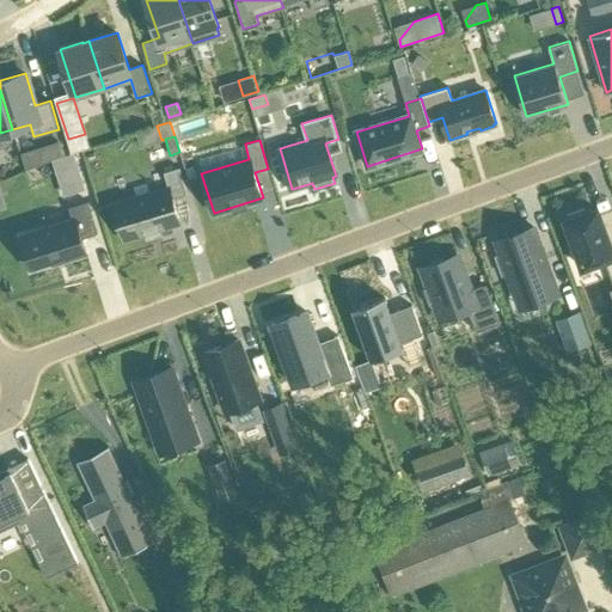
[(36,148),(41,164),(65,154),(61,141),(36,148)]
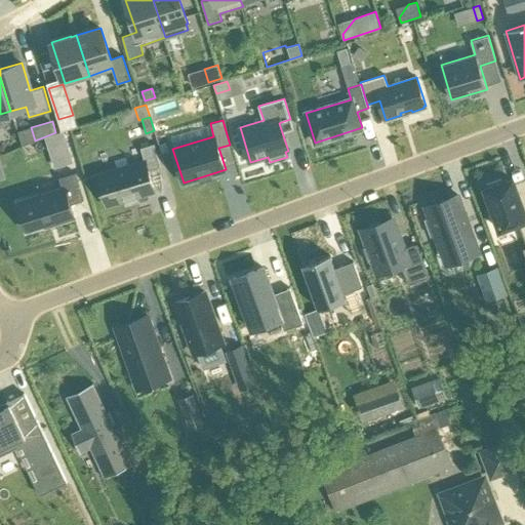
[(64,131),(45,137),(54,166),(73,160),(64,131)]
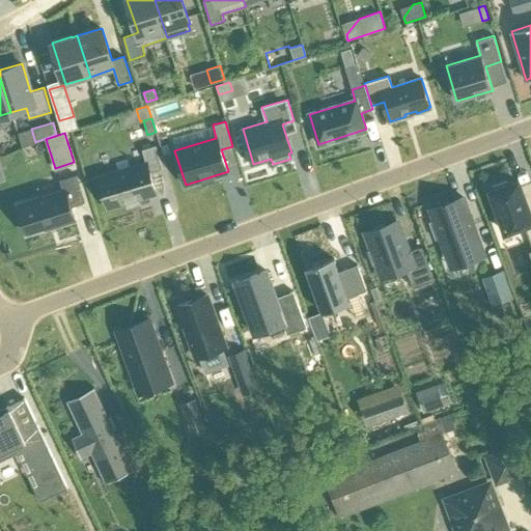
[(98,176),(108,208),(157,194),(150,172),(163,168),(156,145),(142,149),(146,162),(98,176)]
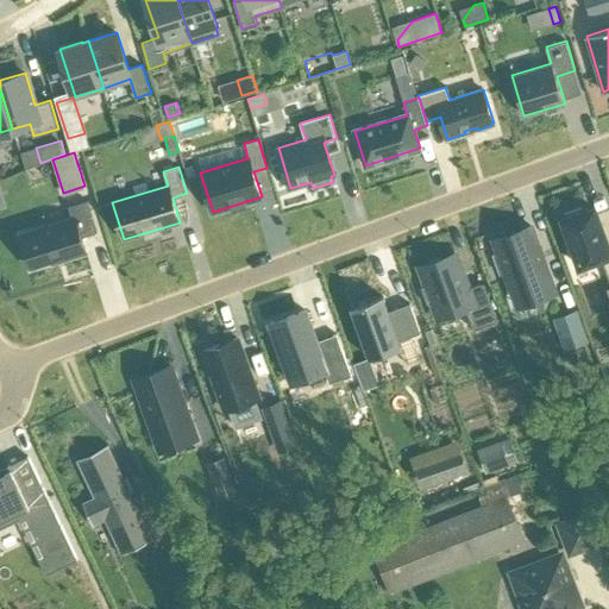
[(74,220),(22,236),(31,268),(86,251),(81,237),(98,231),(88,201),(69,207),(74,220)]
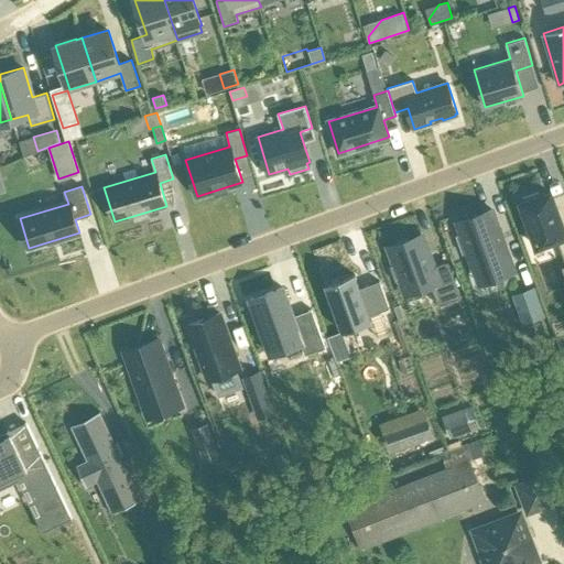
[(540,196),(538,193),(522,198),(524,202),(521,203),(537,246),(557,239),(563,258),(563,210),(559,213),(551,193),(540,196)]
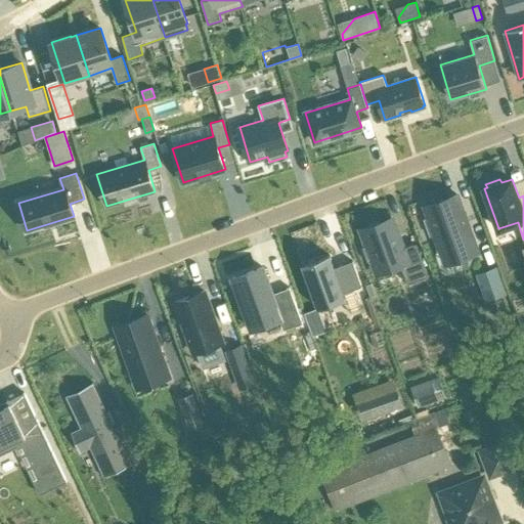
[(429,217),(424,218),(430,235),(435,234),(441,252),(474,241),(457,194),(425,206),(429,217)]
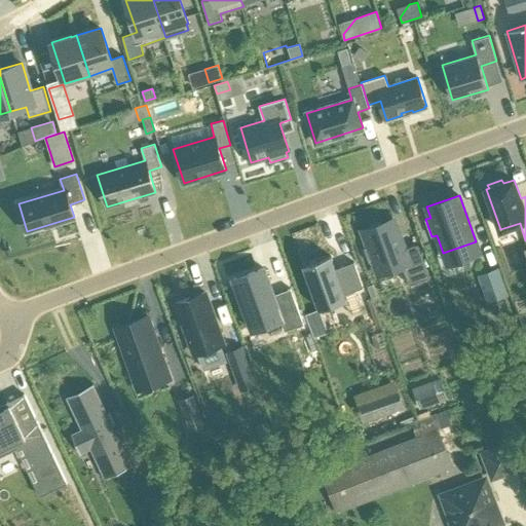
[(393,219),(362,230),(368,247),(364,248),(370,262),(373,261),(378,274),(403,265),(410,285),(430,277),(418,245),(405,249),(393,219)]
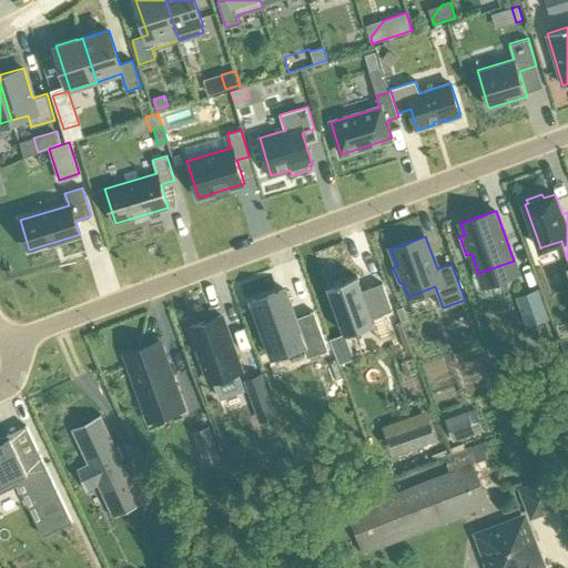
[(356,275),(327,285),(345,333),(374,322),(372,317),(393,310),(383,282),(362,290),(356,275)]
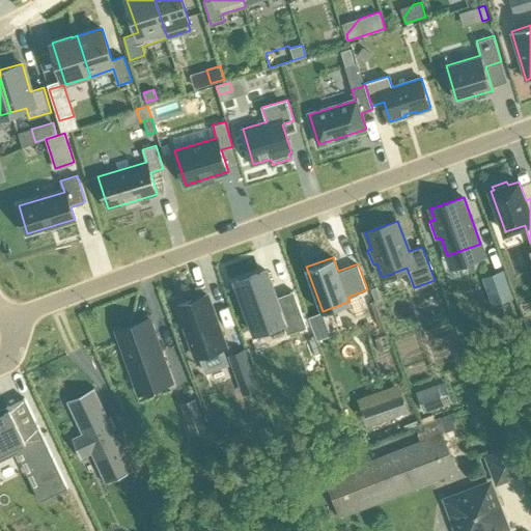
[(495,287),(487,289),(493,305),(512,298),(502,269),(490,273),(495,287)]
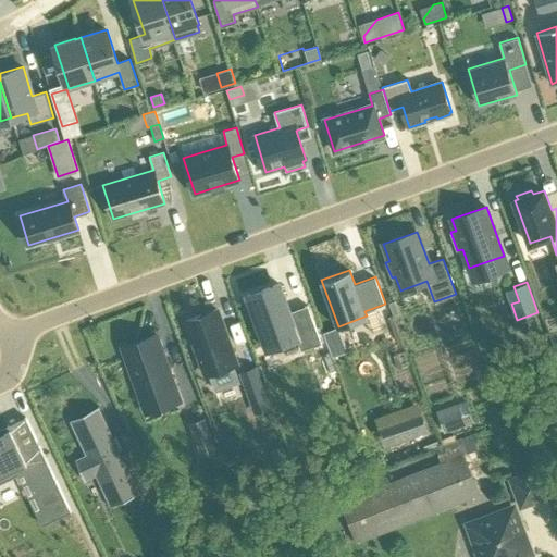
[(282,287),(249,299),(267,348),(297,337),(301,350),(321,343),(308,305),(289,311),(282,287)]
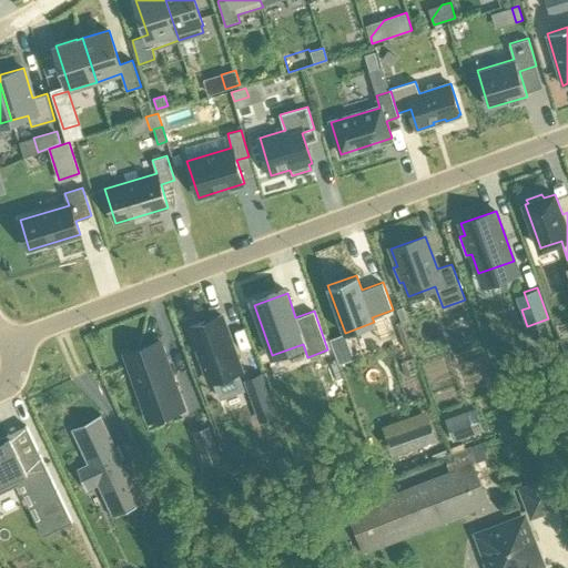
[(191,326),(211,382),(241,371),(221,316),(191,326)]
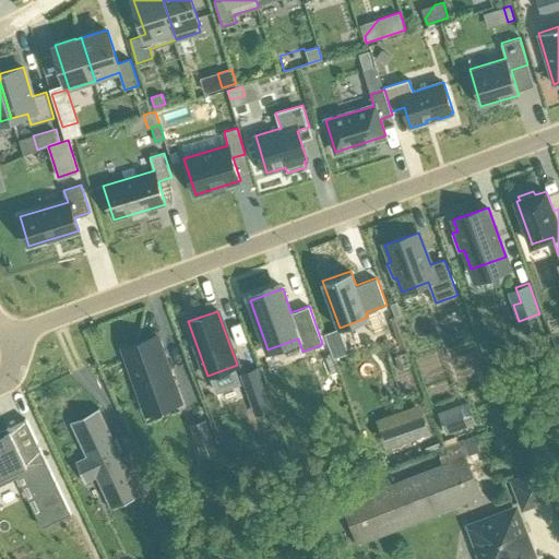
[(157,336),(122,348),(141,400),(176,387),(157,336)]
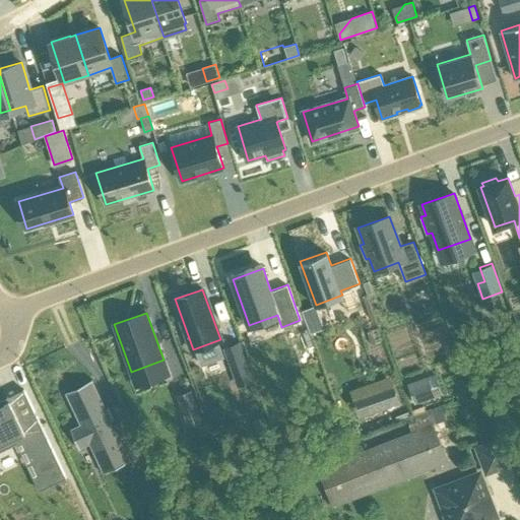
[(236,370),(249,366),(240,342),(228,346),(236,370)]
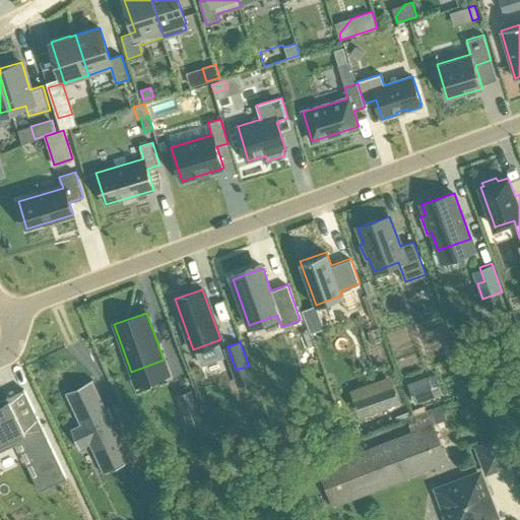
[(438,380),(410,390),(415,403),(442,394),(438,380)]
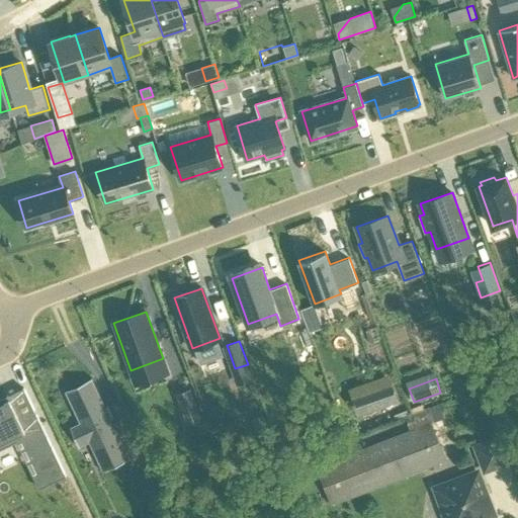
[(93,379),(67,392),(81,422),(71,427),(80,446),(89,442),(97,459),(124,446),(93,379)]
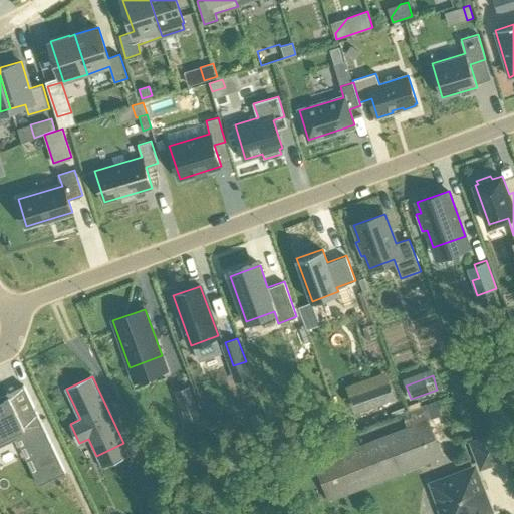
[(389,380),(349,396),(355,414),(396,399),(389,380)]
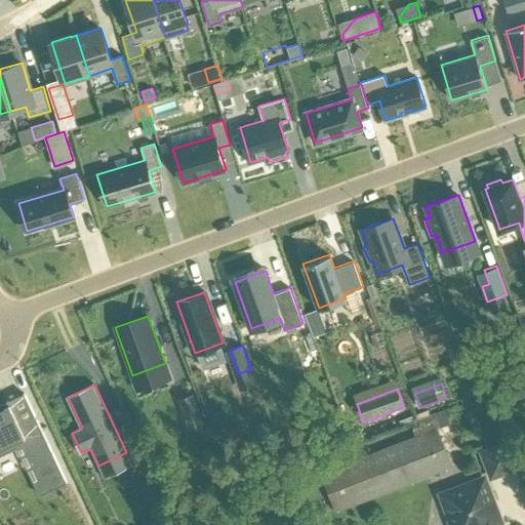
[(194,394),(179,399),(191,430),(205,425),(194,394)]
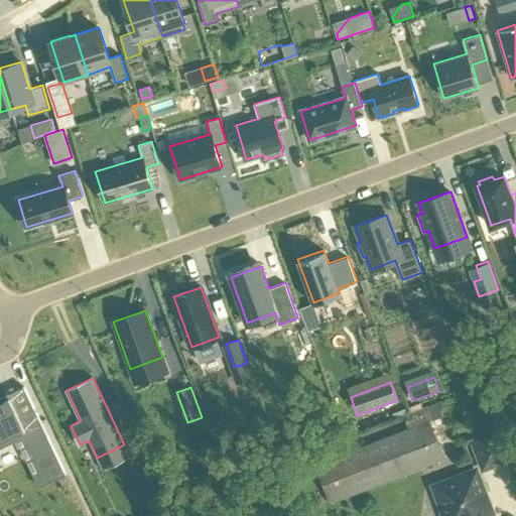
[(0,445),(22,435),(38,470),(58,460),(33,406),(17,414),(10,398),(0,402),(0,445)]
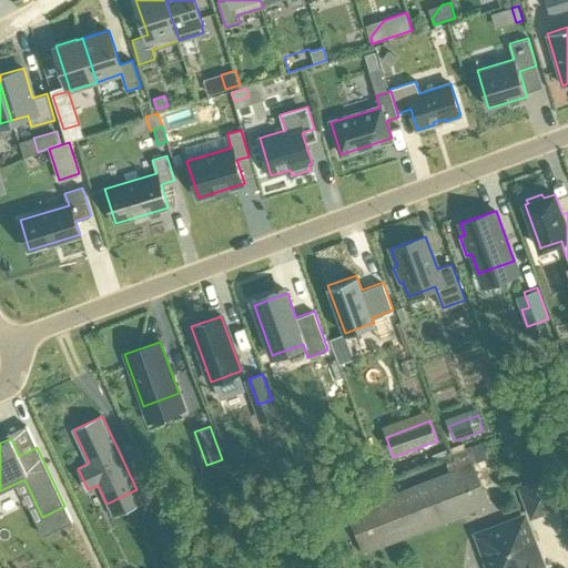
[(482,443),(444,456),(450,473),(475,463),(487,458),(482,443)]
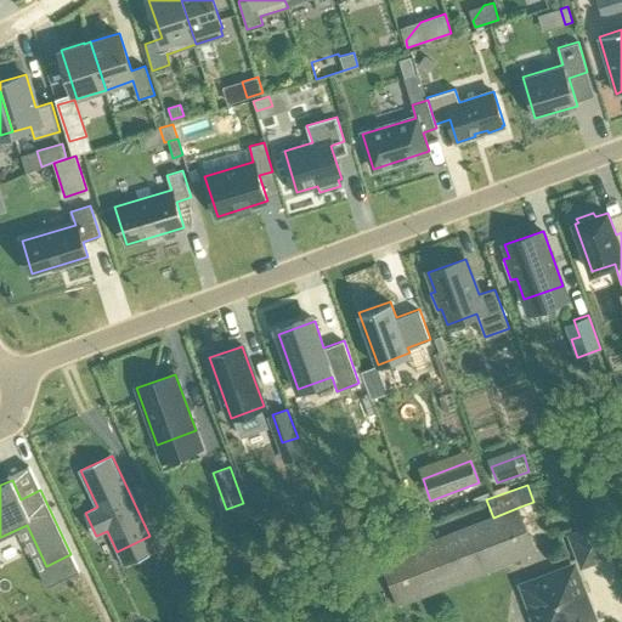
[(493,518),(423,544),(379,560),(397,609),(538,555),(520,507),(493,518)]
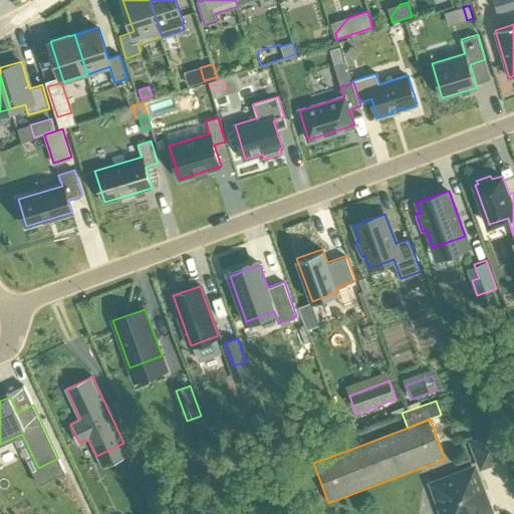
[(497,431),(469,441),(480,470),(508,459),(497,431)]
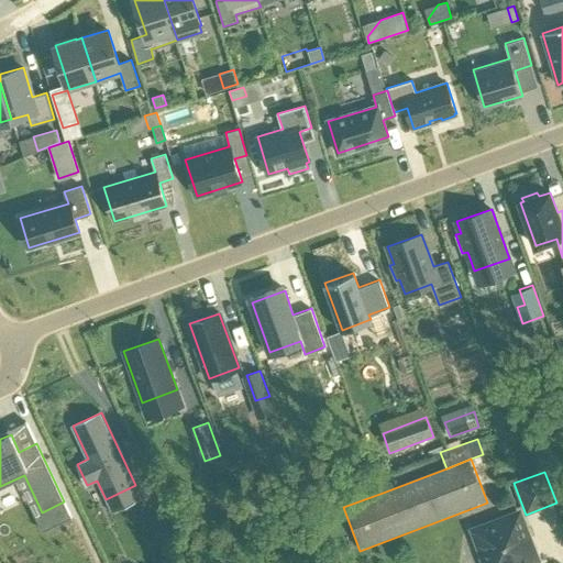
[(522,562),(537,558),(520,512),(474,530),(484,555),(482,556),(484,562),(522,562)]
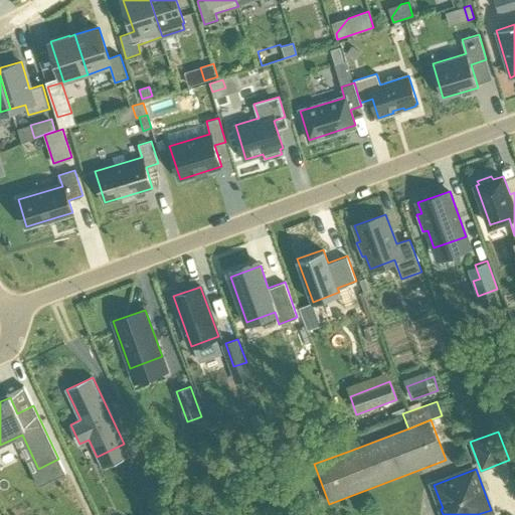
[(173,514),(168,503),(145,513),(146,514),(173,514)]
